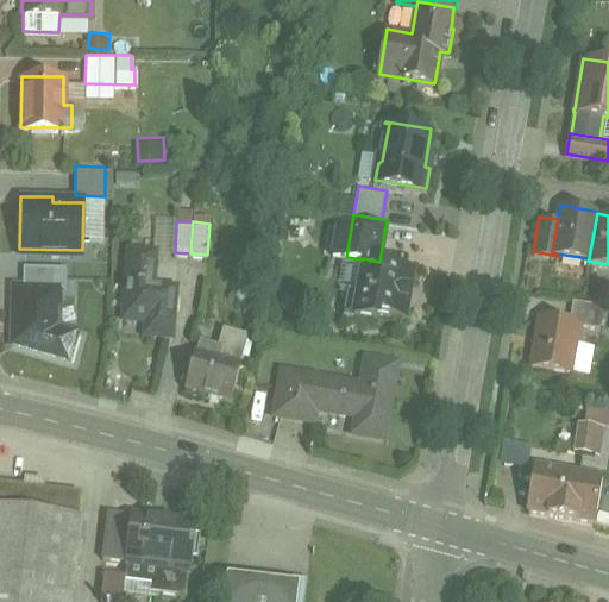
[(154,250),(130,248),(124,314),(146,317),(145,330),(170,332),(174,284),(151,283),(154,250)]
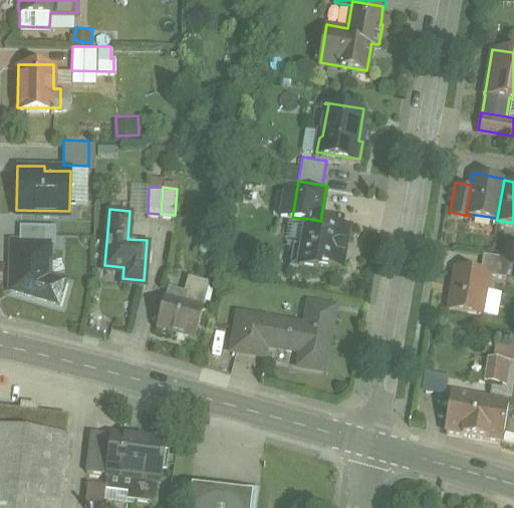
[(320,221),(306,218),(306,219),(301,245),(294,244),(291,264),(317,268),(319,260),(341,264),(348,225),(320,221)]
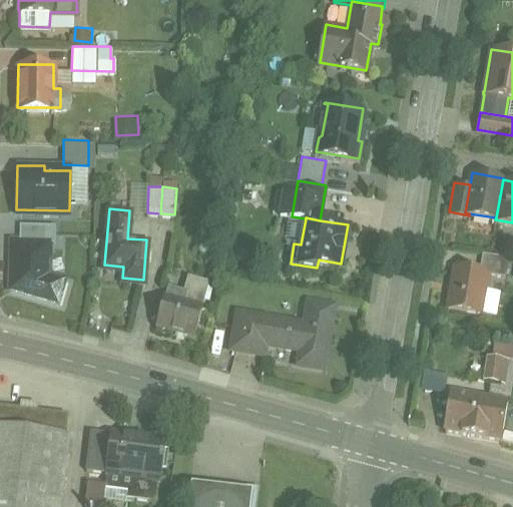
[(55,222),(20,220),(19,235),(55,236),(55,222)]
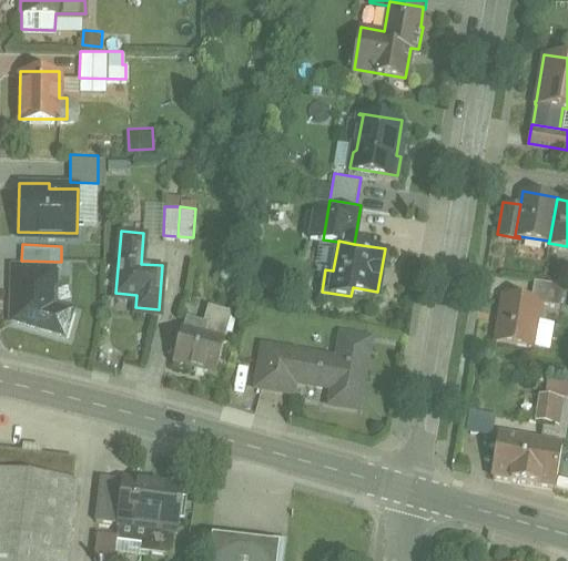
[(57,264),(12,262),(8,318),(67,335),(75,304),(54,297),(57,264)]
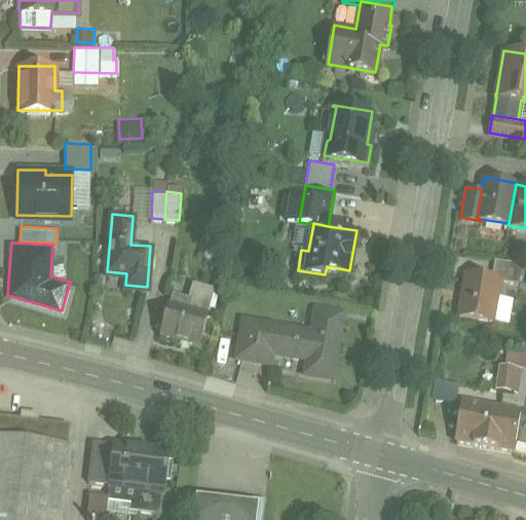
[(521,262),(494,258),(491,276),(499,277),(499,280),(518,282),(521,262)]
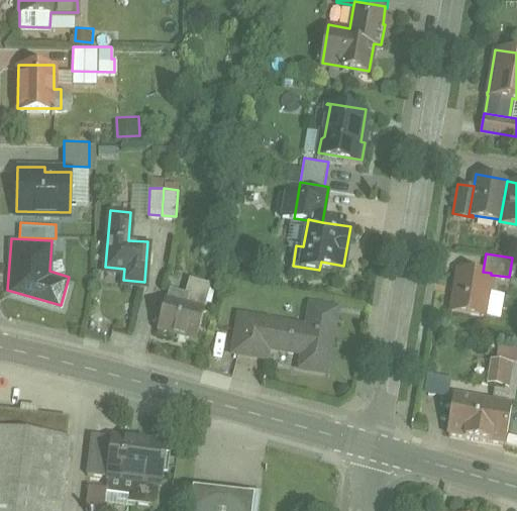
[(483,272),(458,268),(451,309),(484,314),(486,300),(489,298),(490,290),(488,288),(491,275),(491,273),(483,272)]
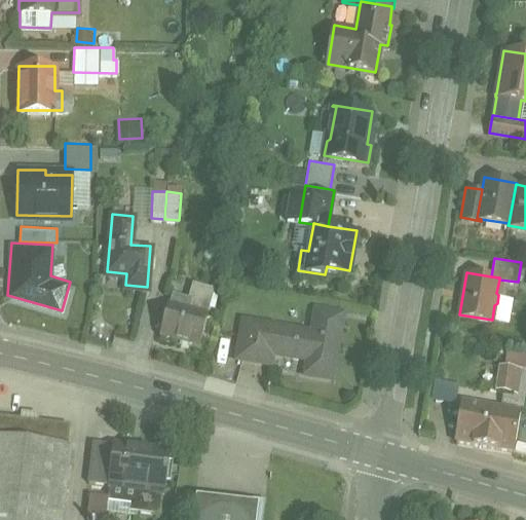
[(208,312),(214,288),(194,282),(191,295),(187,307),(208,312)]
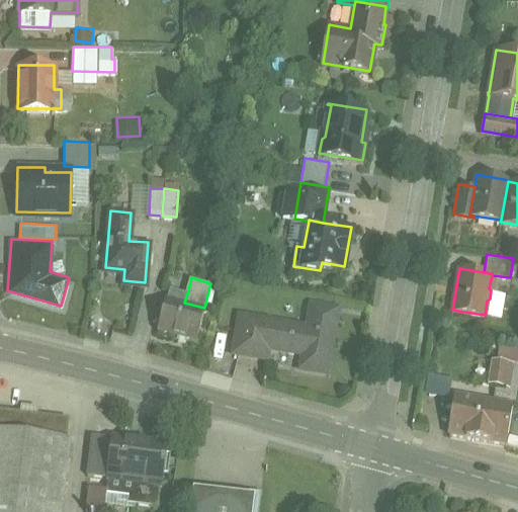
[(188,290),(170,285),(167,297),(184,303),(188,290)]
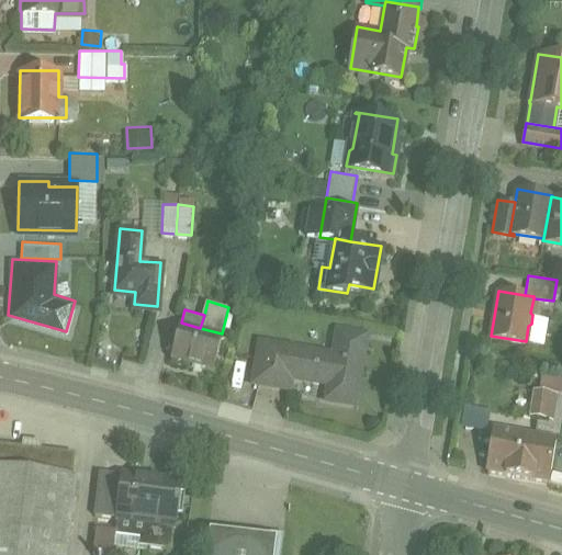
[(181,323),(180,323),(171,355),(213,366),(222,333),(200,328),(181,323)]
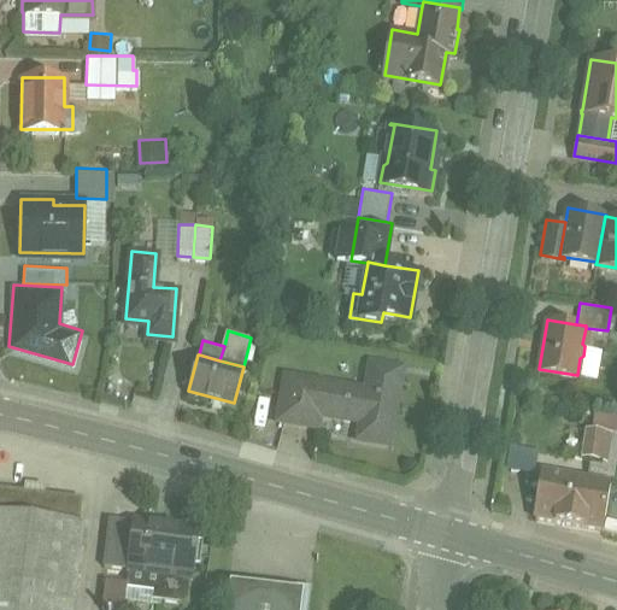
[(370,388),(287,374),(280,416),(316,422),(318,411),(362,417),(358,435),(388,440),(389,439),(388,439),(392,415),(393,415),(401,365),(371,361),(368,380),(371,381),(370,388)]
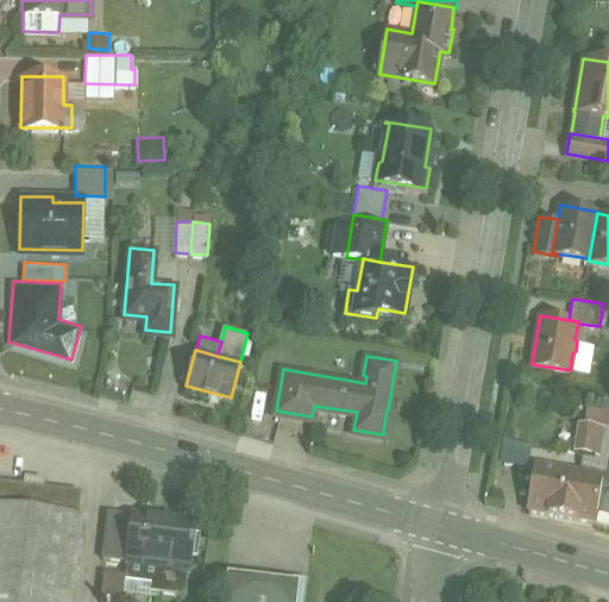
[(603,425),(577,421),(573,449),(600,452),(603,425)]
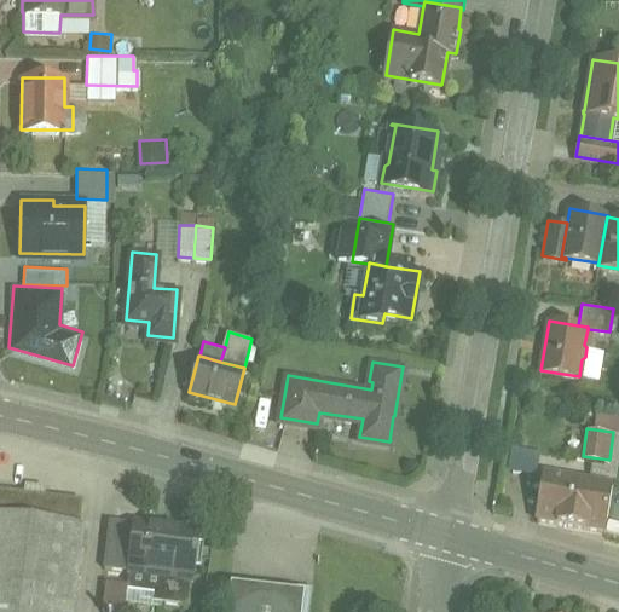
[(561,452),(512,445),(508,466),(559,473),(561,452)]
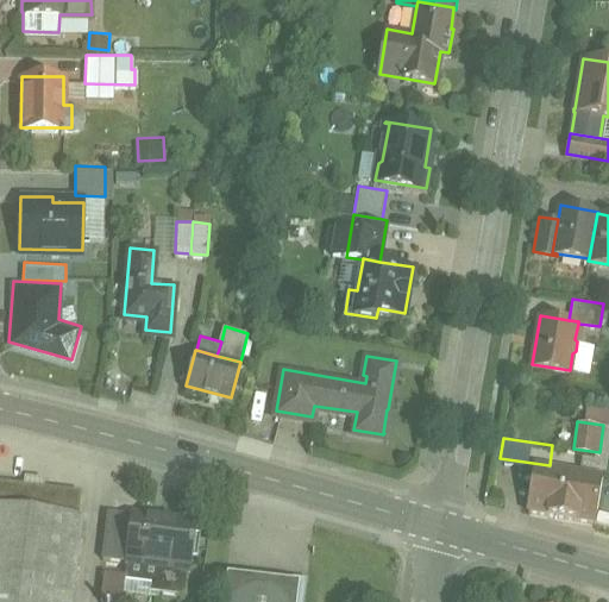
[(601,478),(537,468),(529,509),(595,520),(601,478)]
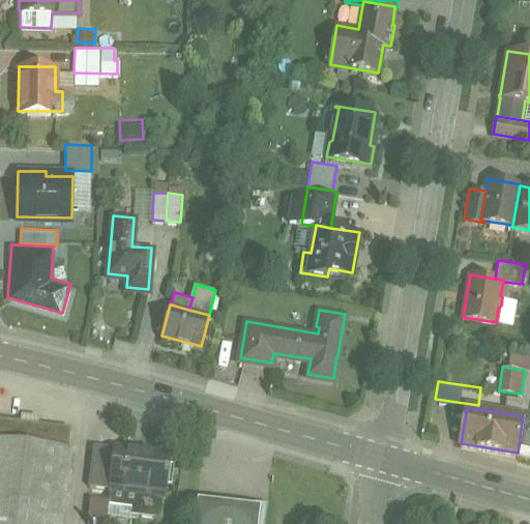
[(0,523),(63,523),(74,448),(68,447),(71,426),(38,423),(39,414),(21,413),(21,419),(0,416),(0,523)]
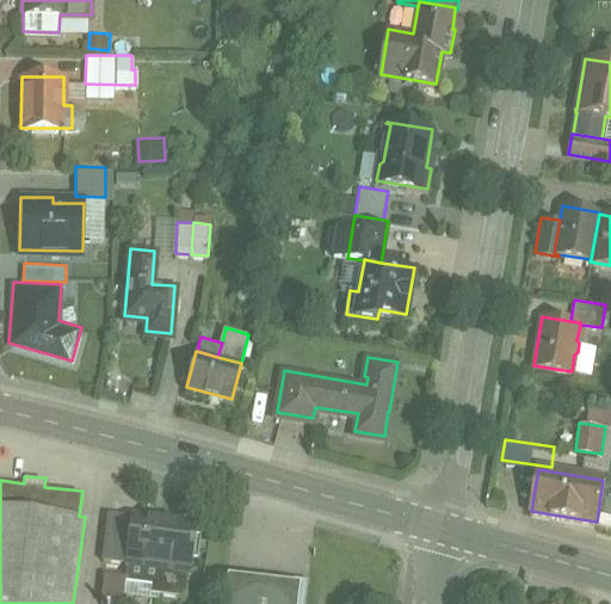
[(196,523),(133,515),(133,516),(109,512),(103,558),(127,561),(128,562),(125,579),(158,583),(156,591),(185,595),(189,569),(190,569),(196,523)]
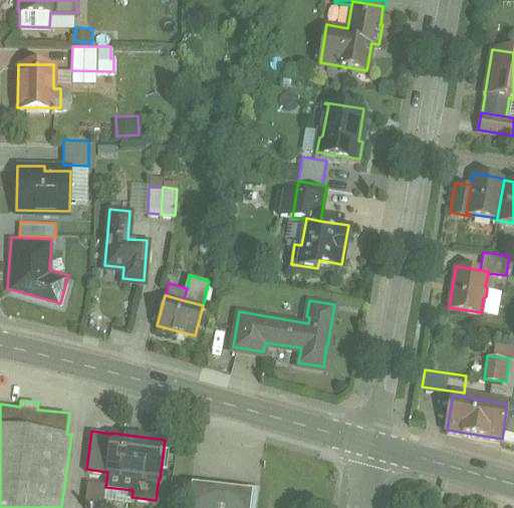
[(252,491),(250,507),(256,507),(259,485),(192,477),(191,484),(252,491)]
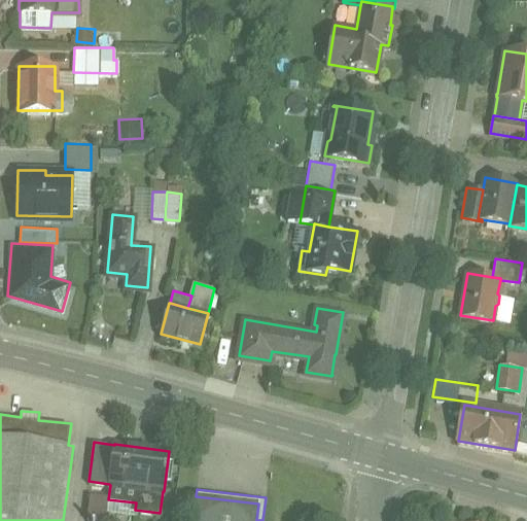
[(103,520),(107,495),(91,493),(88,519),(103,520)]
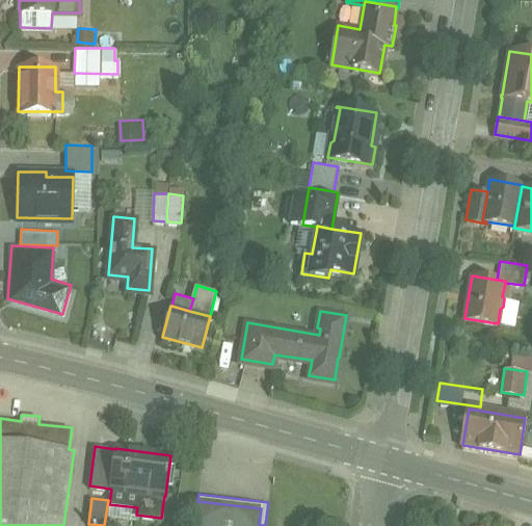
[(259,525),(261,508),(197,501),(194,525),(259,525)]
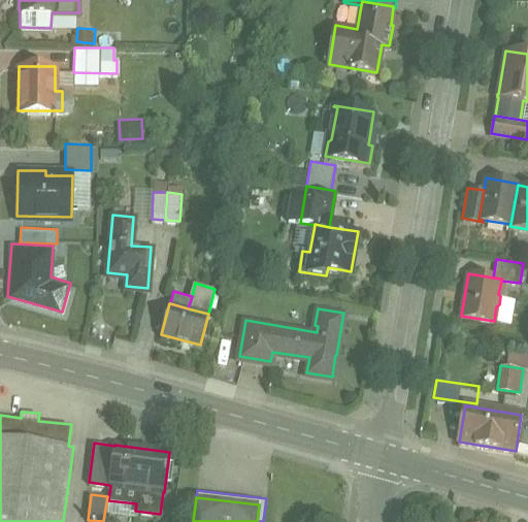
All buildings are outlined.
